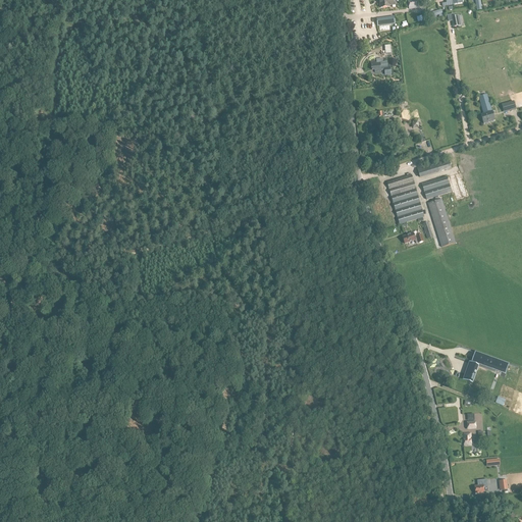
[(417,0),(410,0),(409,0),(410,8),(418,7),(417,0)]
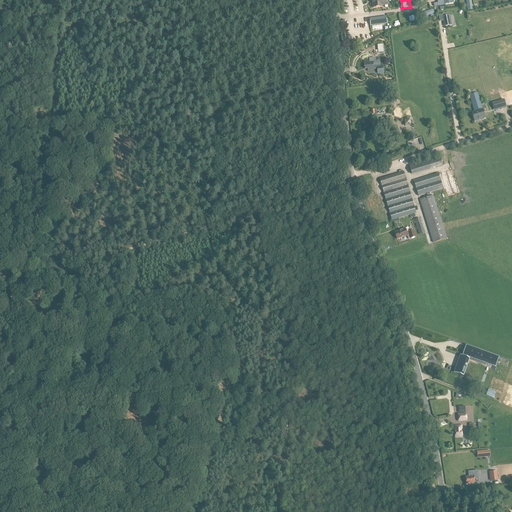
[(433,10),(423,13),(424,19),(428,18),(428,16),(431,15),(431,17),(435,16),(435,15),(433,10)]
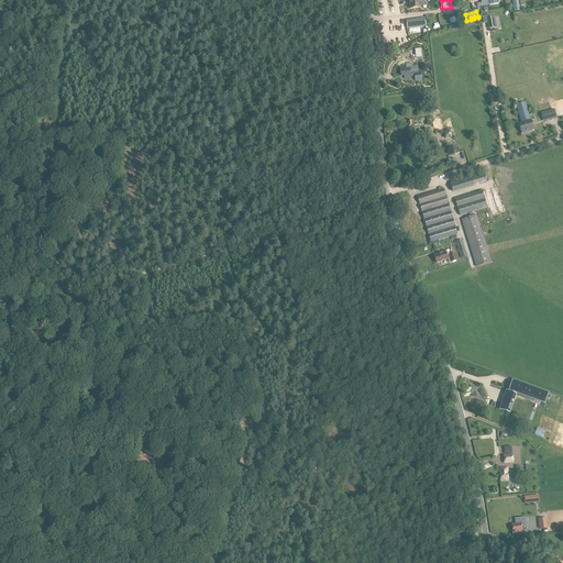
[(494,21),(496,20),(495,17),(489,18),(489,15),(482,18),(484,24),(488,23),(489,29),(495,28),(494,21)]
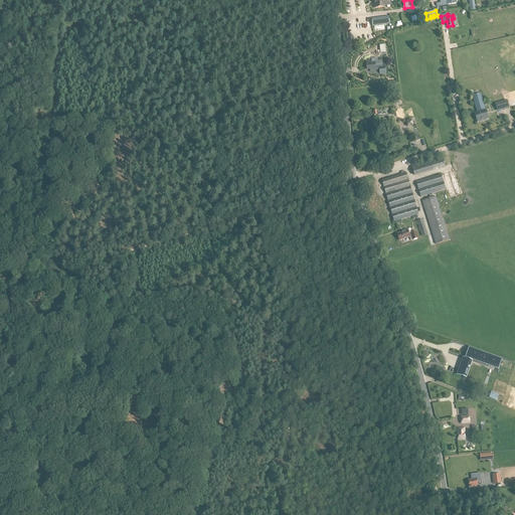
[(389,17),(372,19),(373,25),(390,23),(389,17)]
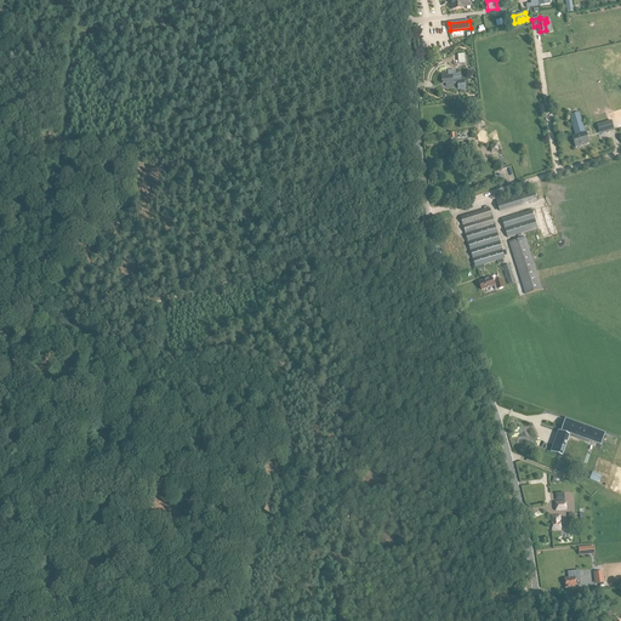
[(454,85),(453,80),(453,74),(446,75),(446,74),(442,74),(443,84),(446,84),(446,86),(454,86),(454,85)]
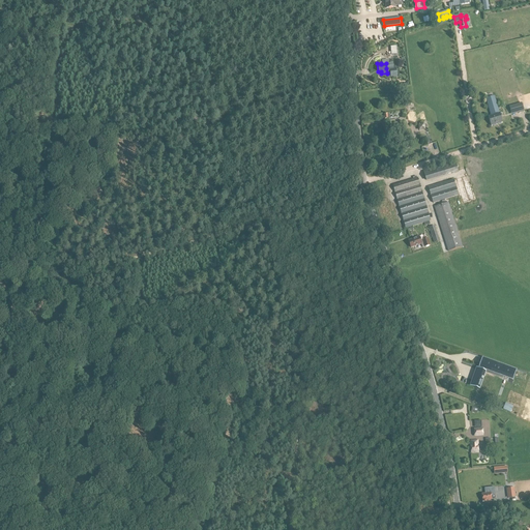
[(495,96),(494,96),(490,97),(486,99),(491,115),(500,112),(495,96)]
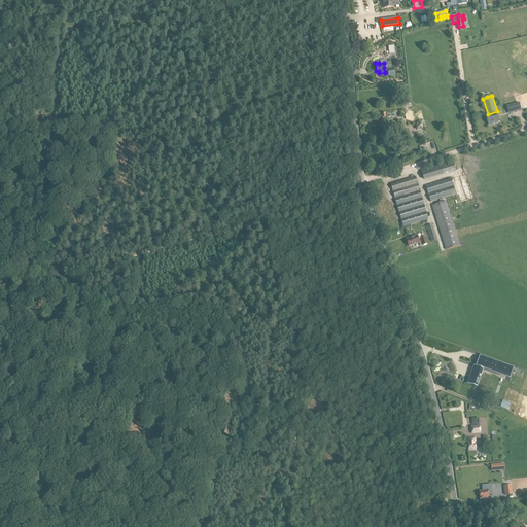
[(519,102),(513,104),(515,112),(521,110),(519,102)]
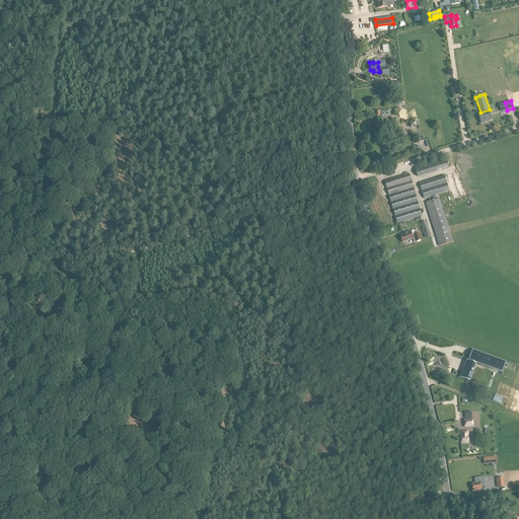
[(418,116),(417,107),(403,109),(404,119),(418,116)]
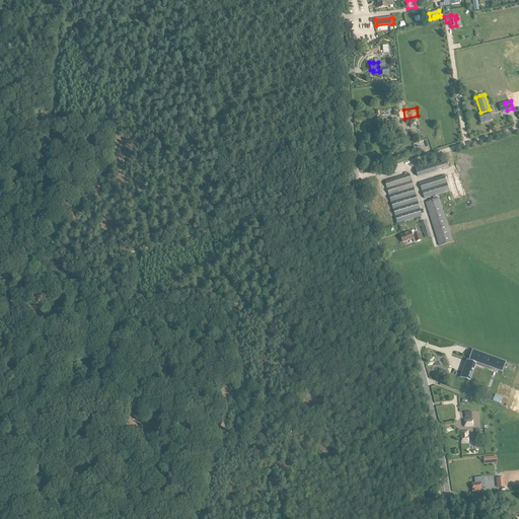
[(490,110),(478,115),(482,123),(492,120),(490,110)]
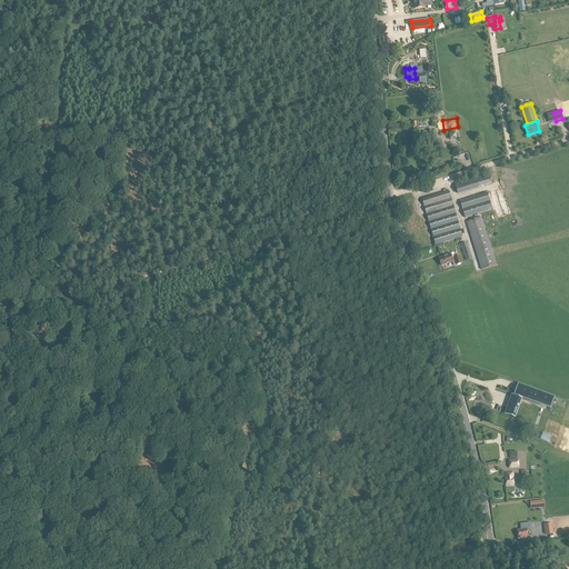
[(433,133),(418,136),(420,145),(435,142),(433,133)]
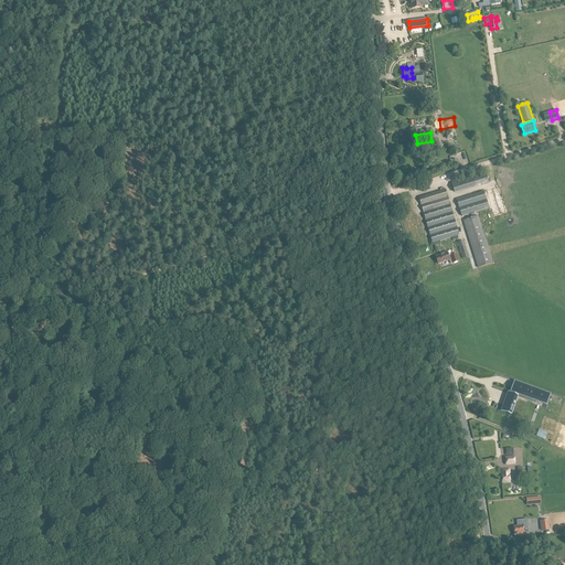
[(514,194),(503,198),(500,199),(502,206),(505,205),(505,206),(516,203),(515,199),(514,194)]
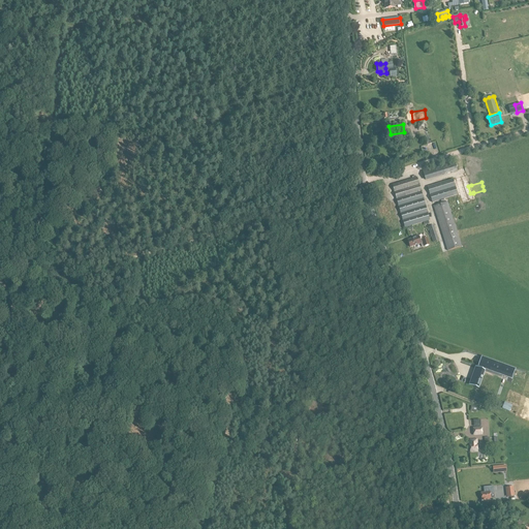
[(463,217),(460,208),(452,210),(455,220),(463,217)]
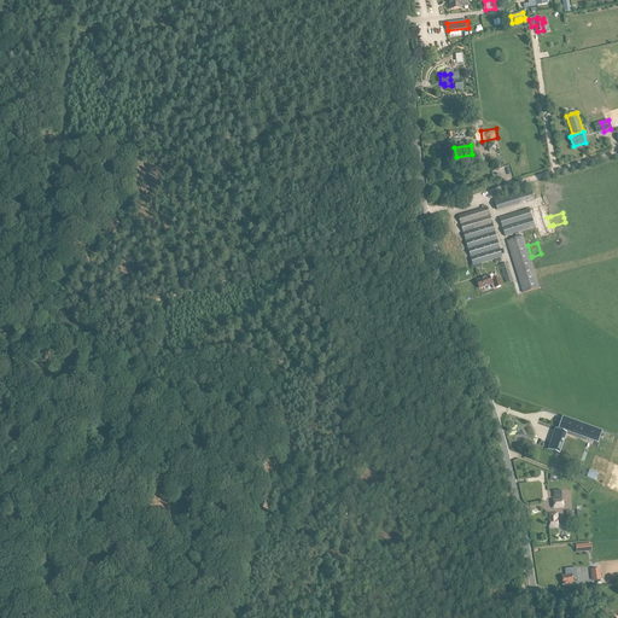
[(481,280),(477,281),(479,289),(491,285),(493,289),(495,289),(502,286),(500,278),(493,280),(491,281),(489,277),(481,280)]
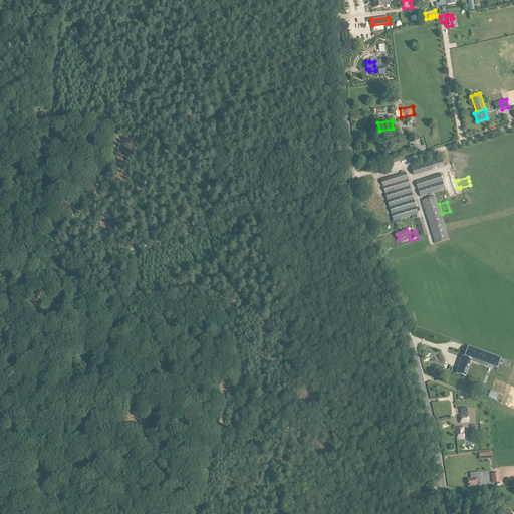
[(463,357),(457,372),(464,375),(464,374),(463,374),(469,357),(478,360),(480,356),(486,359),(485,362),(497,367),(500,358),(469,347),(465,358),(463,357)]
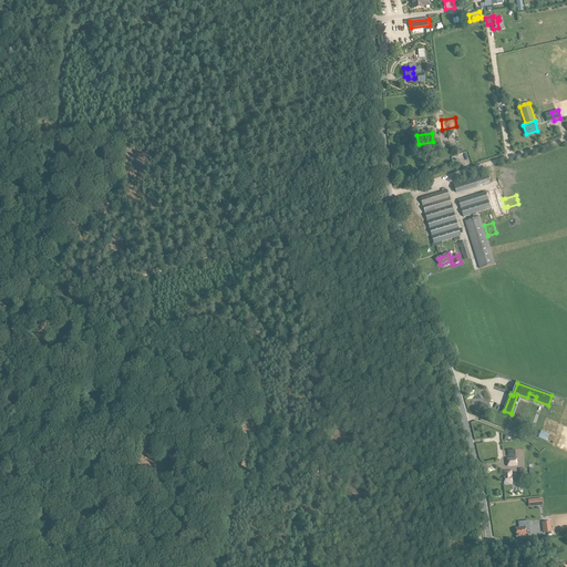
[(538,431),(536,436),(539,437),(546,441),(547,441),(549,434),(542,431),(542,432),(538,431)]
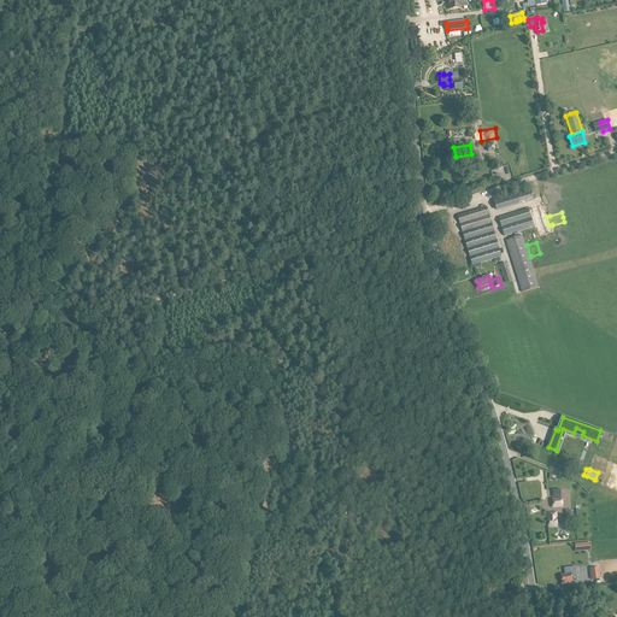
[(556,512),(547,513),(548,528),(558,527),(563,527),(562,517),(557,518),(556,512)]
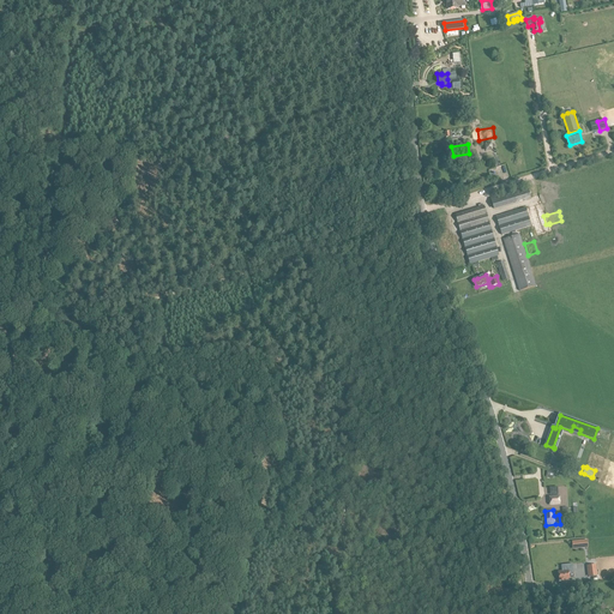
[(563,572),(559,572),(560,581),(570,579),(570,576),(569,573),(575,572),(573,564),(561,565),(563,572)]
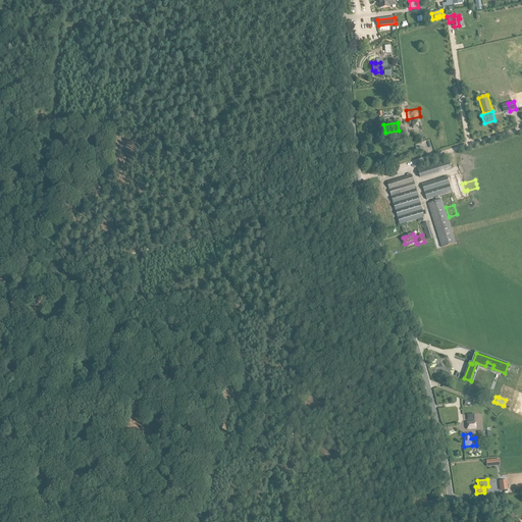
[(507,480),(499,481),(501,490),(508,490),(507,480)]
